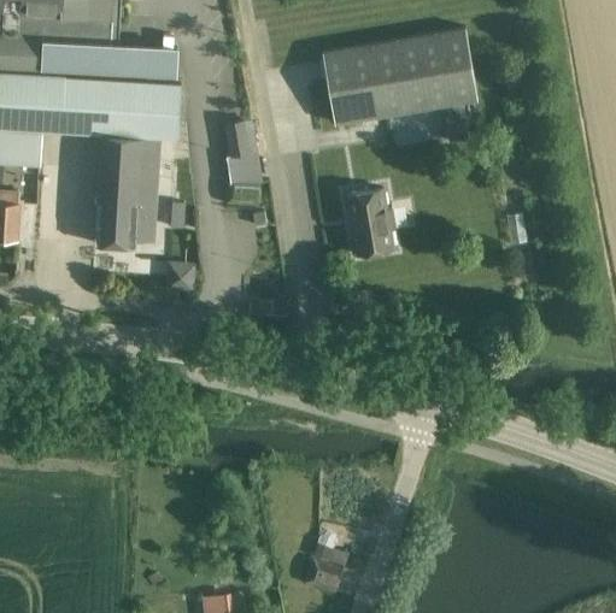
[(151,48),(112,47),(113,0),(0,0),(0,70),(148,77),(148,78),(177,80),(179,51),(151,48)]
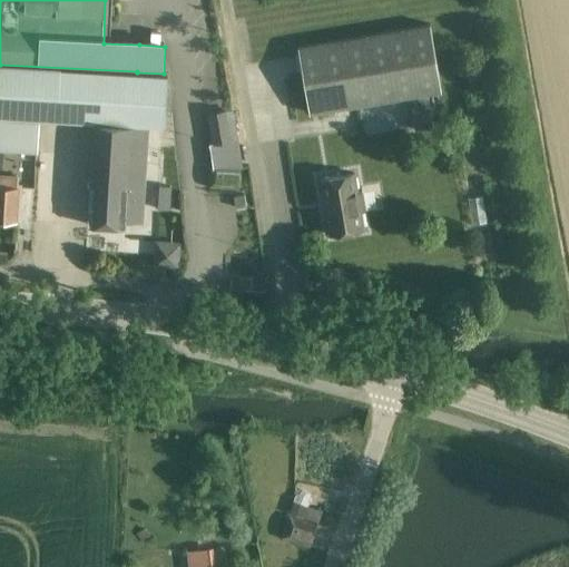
[(311,116),(442,94),(431,28),(300,50),(311,116)]
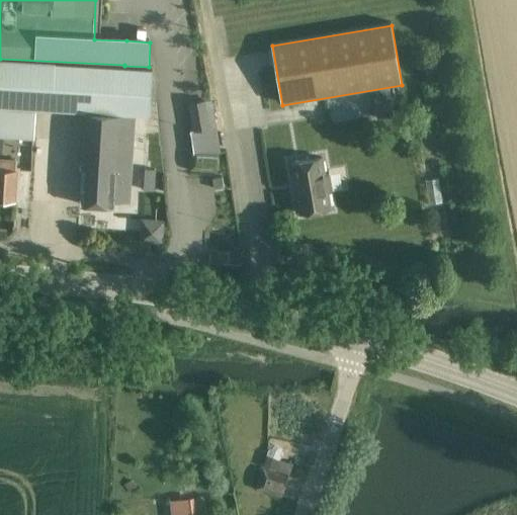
[(0,139),(35,142),(36,112),(52,112),(149,118),(151,72),(54,67),(54,65),(0,62),(0,139)]
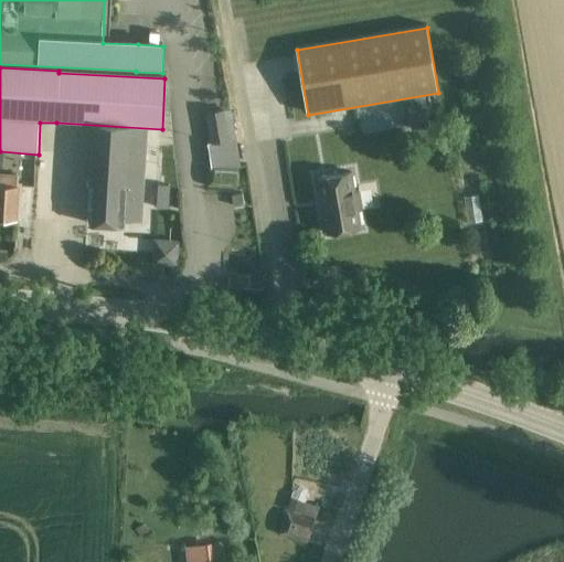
[(244,188),(231,112),(226,113),(206,115),(212,145),(209,146),(212,163),(209,163),(206,188),(244,188)]
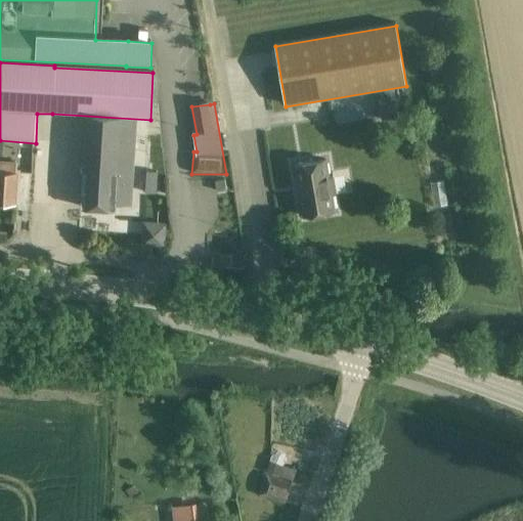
[(115,206),(131,207),(136,120),(87,117),(82,209),(115,211),(115,206)]
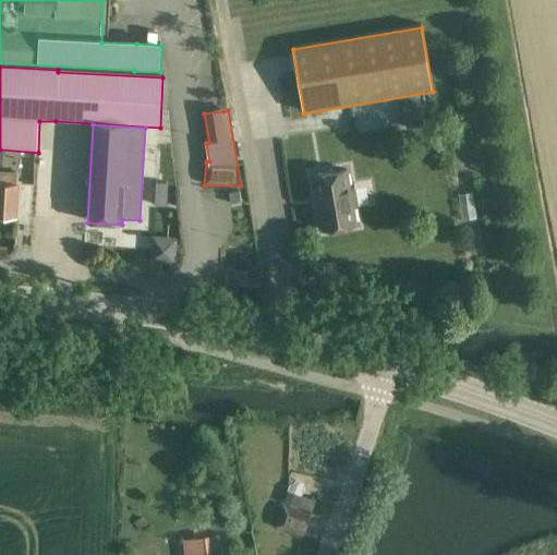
[(346,171),(314,177),(323,232),(355,227),(352,207),(356,206),(354,189),(349,190),(346,171)]
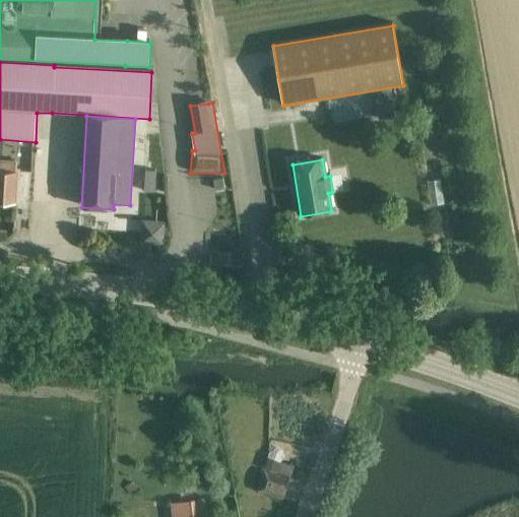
[(0,202),(15,203),(16,173),(17,164),(0,162),(0,202)]
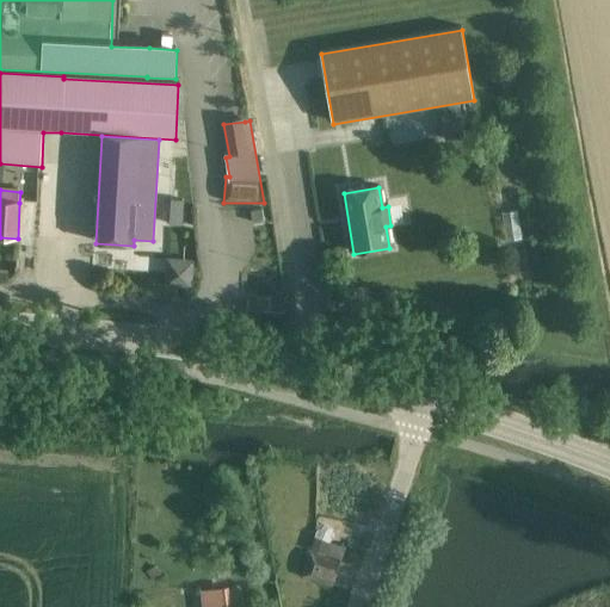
[(171,202),(170,227),(182,228),(183,203),(171,202)]
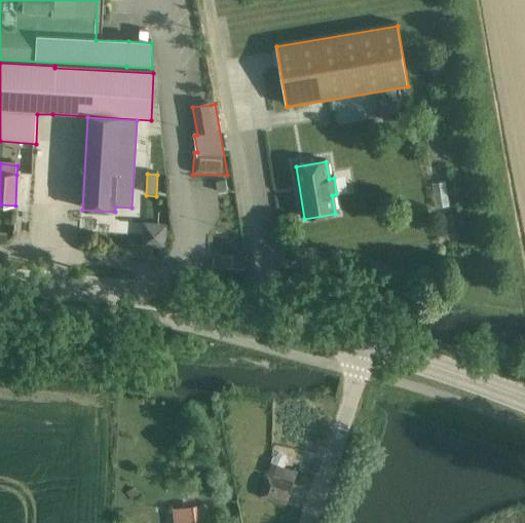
[(226,182),(220,183),(217,184),(218,194),(228,192),(226,182)]
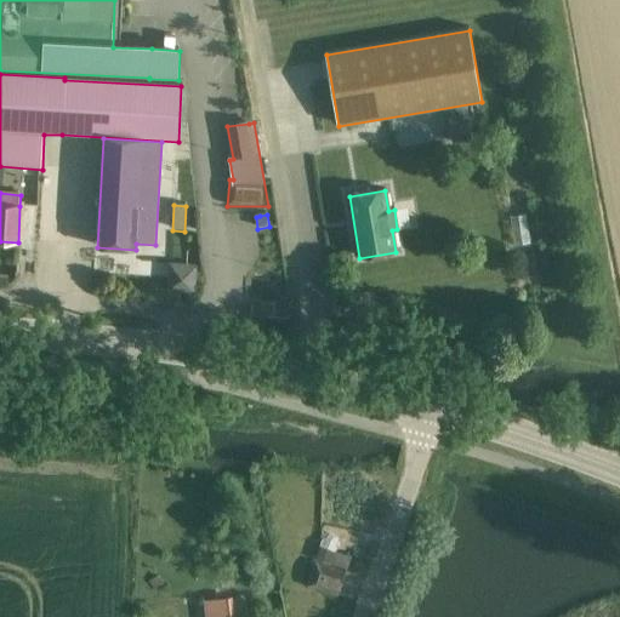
[(337,599),(346,572),(319,564),(311,590),(337,599)]
